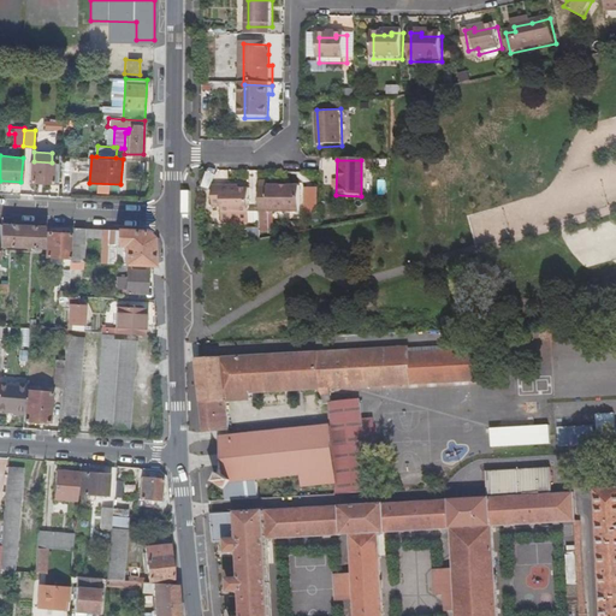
[(28,181),(58,183),(59,163),(52,163),(34,161),(29,161),(28,181)]
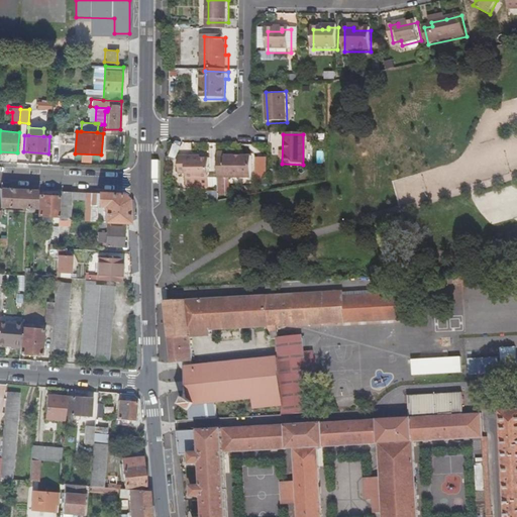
[(176,158),(180,145),(174,143),(170,156),(176,158)]
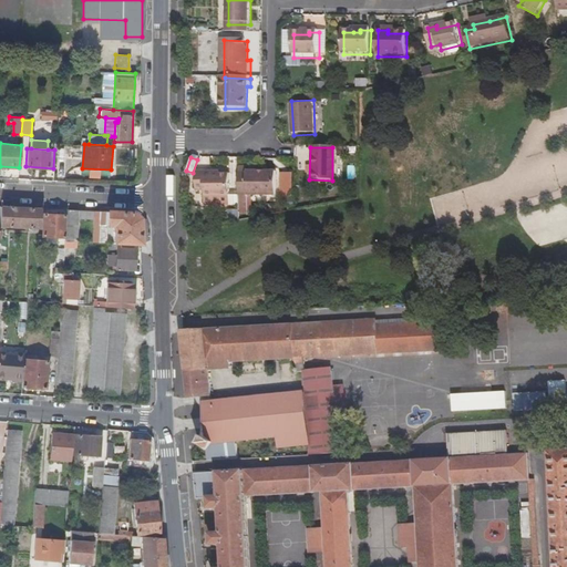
[(237,194),(237,200),(241,200),(241,195),(275,195),(275,172),(246,172),(238,172),(237,194)]
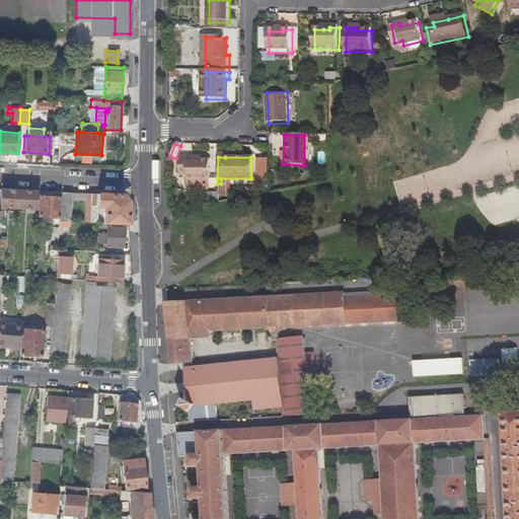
[(254,179),(267,179),(268,158),(255,157),(254,179)]
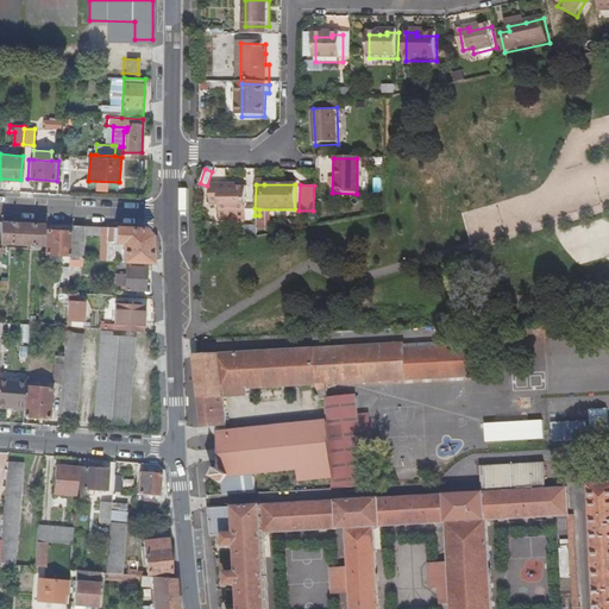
[(245,188),(225,188),(225,186),(209,186),(209,205),(219,205),(219,212),(227,211),(227,221),(245,221),(245,211),(245,188)]
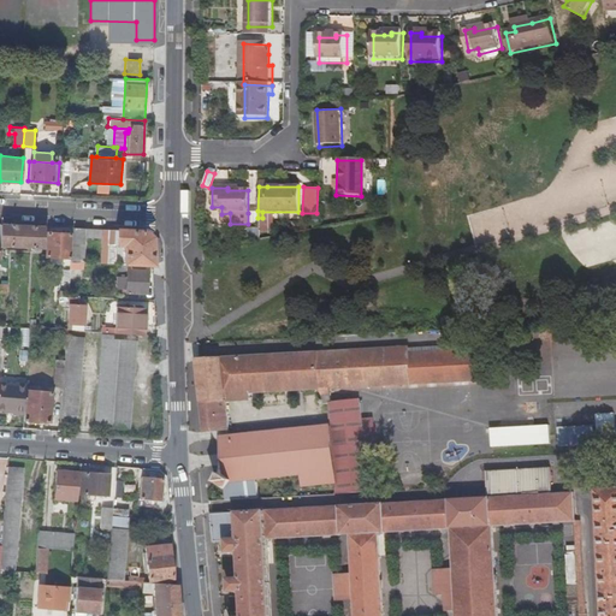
[(258,211),(248,211),(248,213),(248,224),(258,224),(258,218),(258,211)]
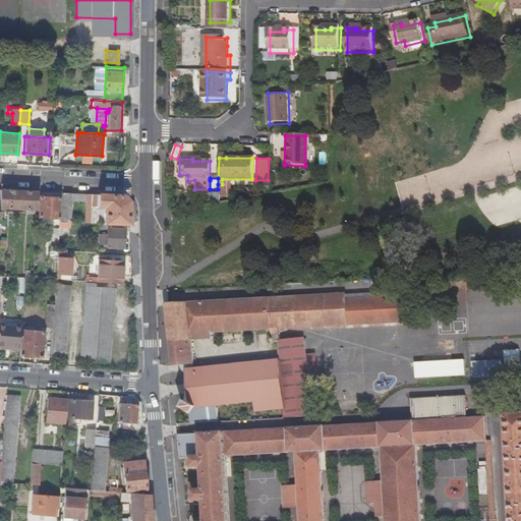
[(0,209),(38,211),(39,191),(1,190),(0,206),(0,209)]
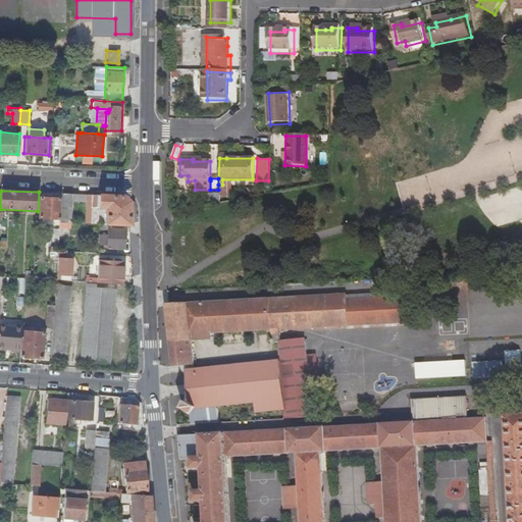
[(72,200),(72,194),(61,193),(61,199),(60,217),(60,221),(70,221),(72,200)]
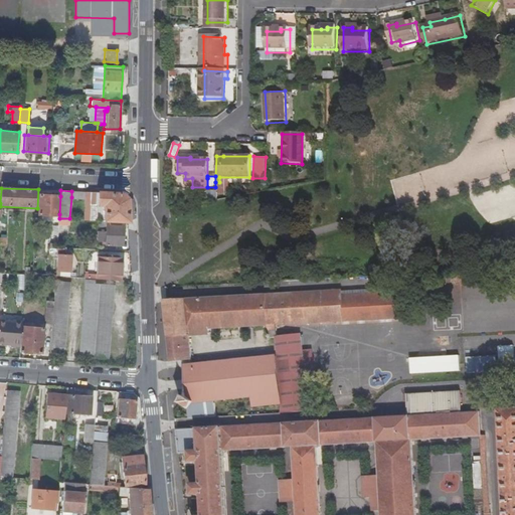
[(125,221),(129,221),(128,198),(122,193),(87,192),(86,198),(84,219),(95,220),(96,204),(103,205),(102,220),(104,220),(109,220),(125,221)]
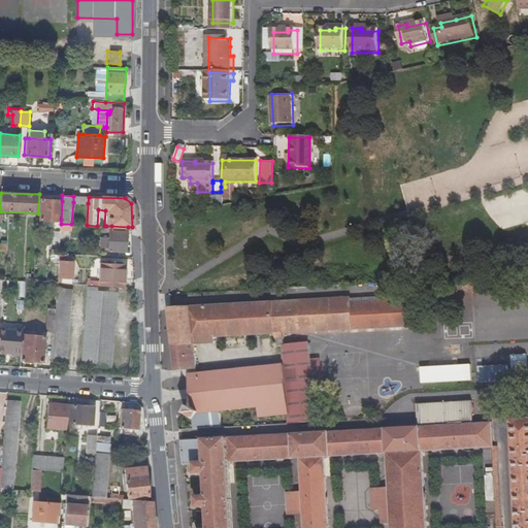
[(61,220),(62,201),(41,200),(40,219),(61,220)]
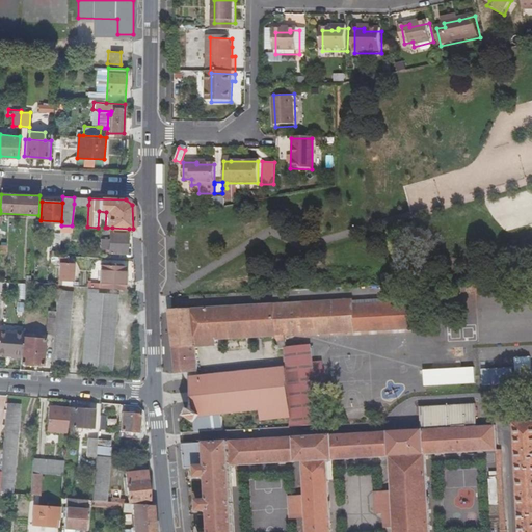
[(127,254),(129,229),(112,228),(112,234),(112,239),(104,239),(104,248),(111,249),(111,253),(127,254)]
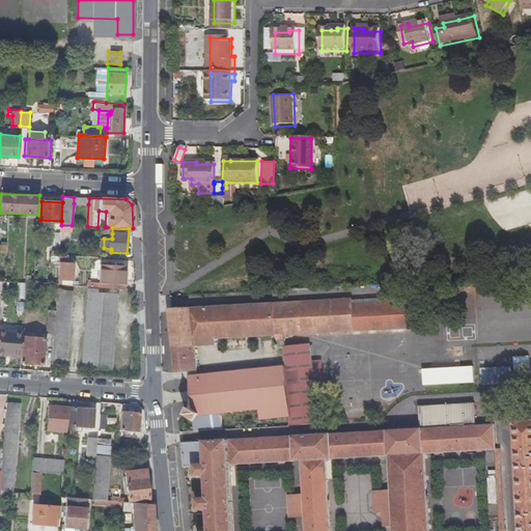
[(50,241),(60,242),(60,238),(60,234),(50,233),(50,241)]
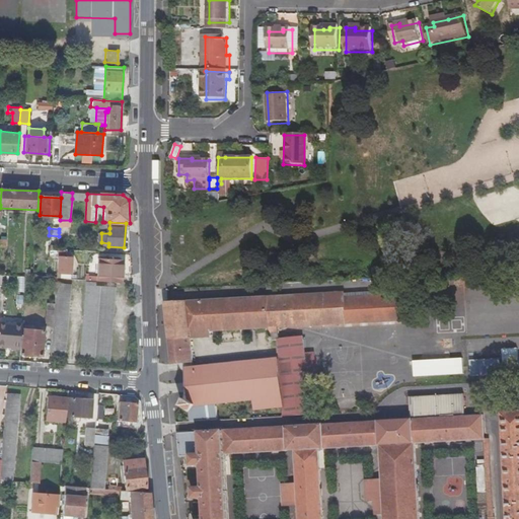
[(67,256),(67,249),(58,248),(57,256),(60,256),(58,272),(71,273),(72,257),(67,256)]
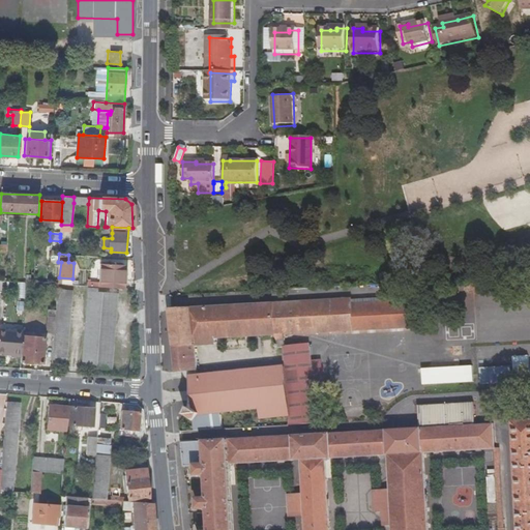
[(100,280),(124,281),(125,265),(101,263),(100,280)]
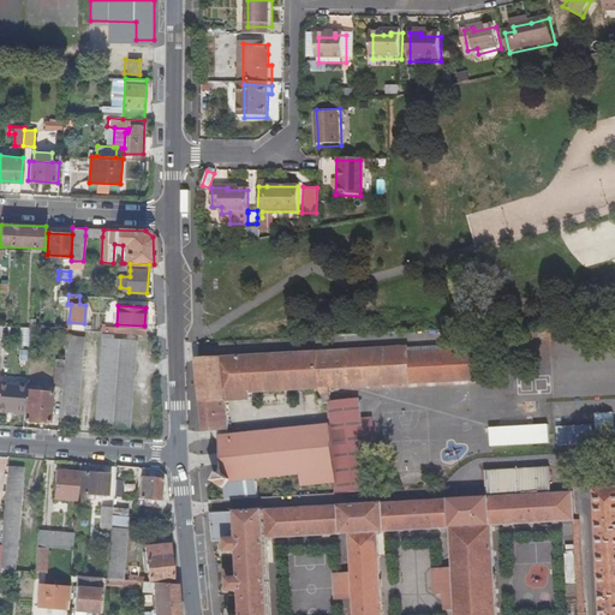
[(143,335),(144,326),(117,324),(115,333),(143,335)]
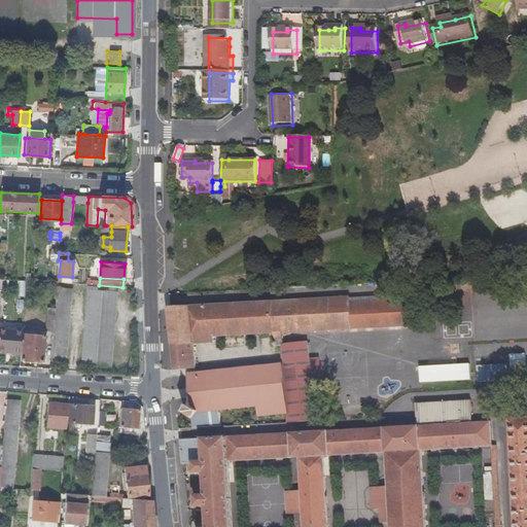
[(86,289),(81,364),(111,366),(117,291),(86,289)]
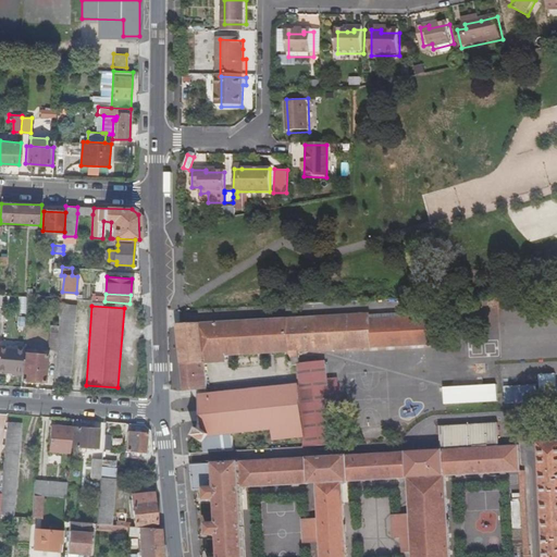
[(288,364),(296,363),(296,350),(434,344),(432,316),(369,319),(369,313),(287,318),(288,364)]
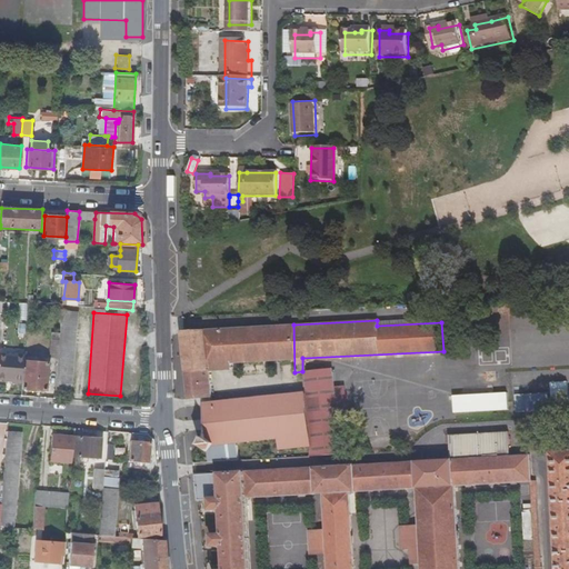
[(293,325),(183,332),(190,400),(212,398),(208,371),(231,368),(231,361),(292,358),(293,372),(295,372),(293,325)]
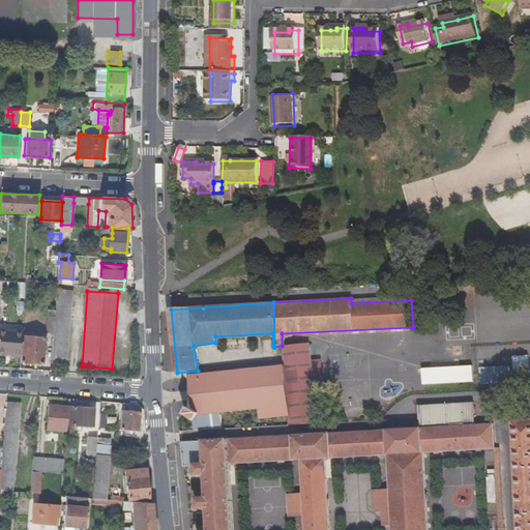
[(46,332),(53,333),(55,311),(48,310),(46,332)]
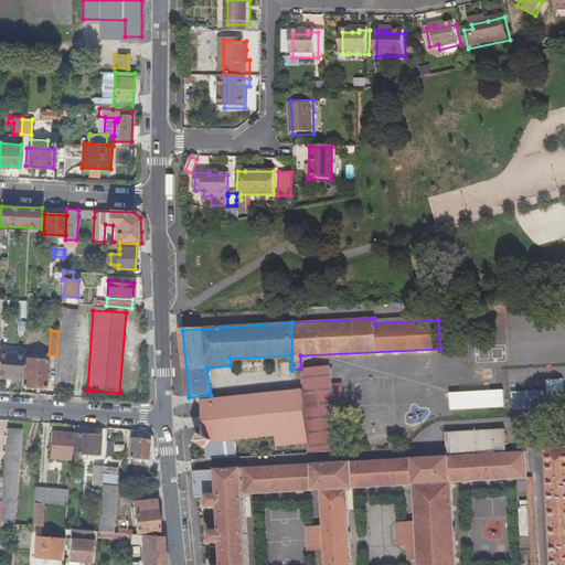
[(0,352),(0,377),(19,380),(20,354),(0,352)]
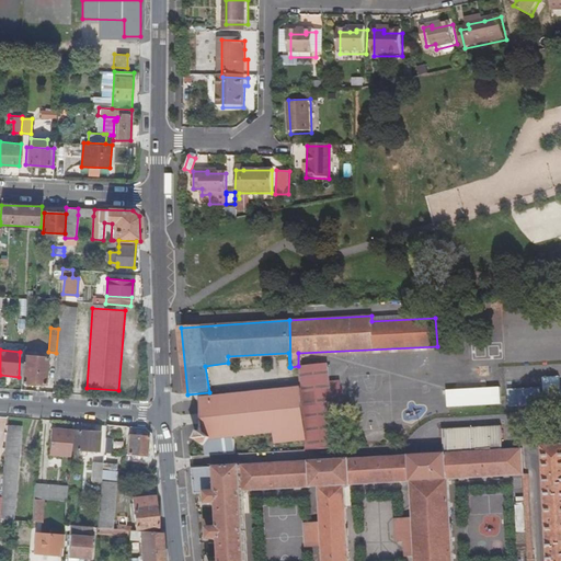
[(23,356),(21,382),(45,385),(46,357),(23,356)]
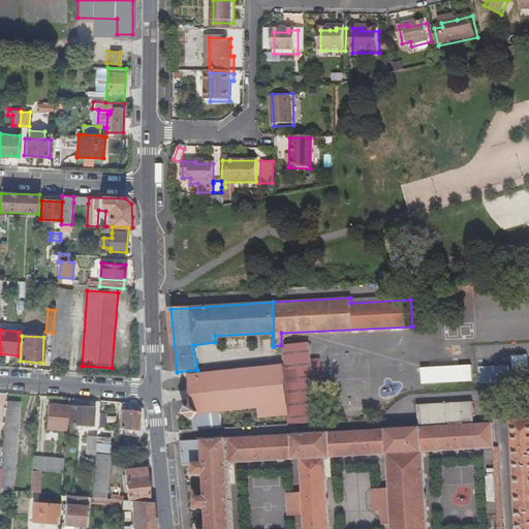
[(317,360),(309,360),(310,364),(311,382),(320,382),(319,373),(320,373),(319,364),(318,364),(317,360)]
